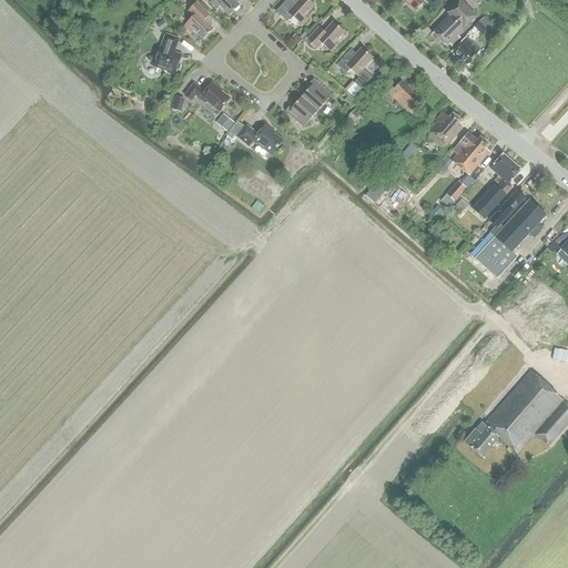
[(229,16),(240,6),(233,0),(212,0),(210,2),(215,9),(219,6),(229,16)]
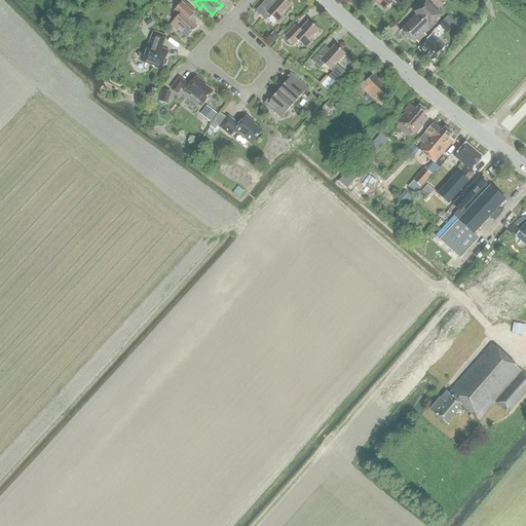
[(291,5),(285,0),(276,0),(273,4),(268,0),(264,0),(255,11),(265,21),(270,15),(279,24),(285,17),(282,14),(291,5)]
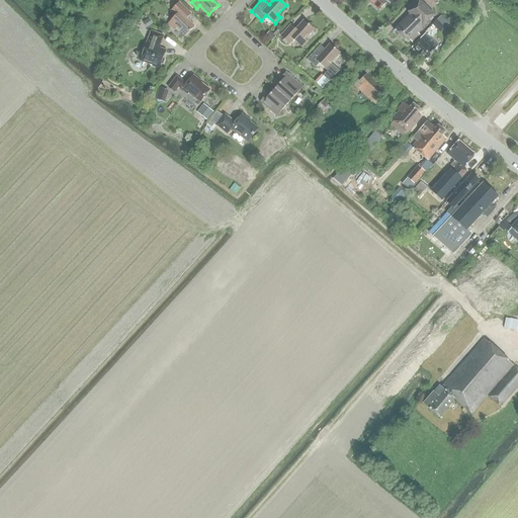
[(366,0),(378,11),(386,2),(390,4),(394,0),(366,0)]
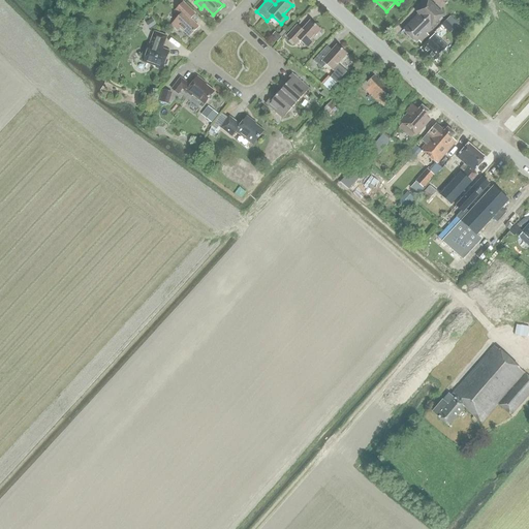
[(443,16),(428,0),(415,12),(417,14),(402,30),(415,43),(418,41),(421,43),(428,35),(426,33),(443,16)]
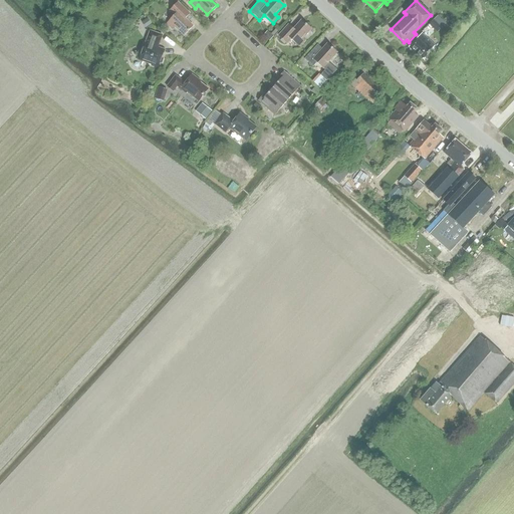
[(166,24),(172,29),(175,27),(184,36),(193,26),(185,19),(190,14),(178,2),(170,11),(174,15),(166,24)]
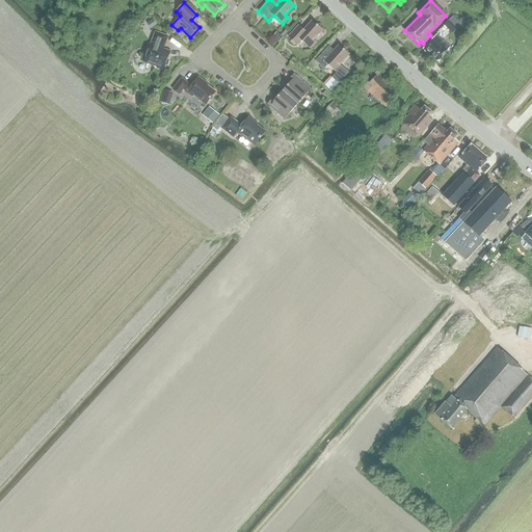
[(461,24),(452,16),(443,26),(452,34),(461,24)]
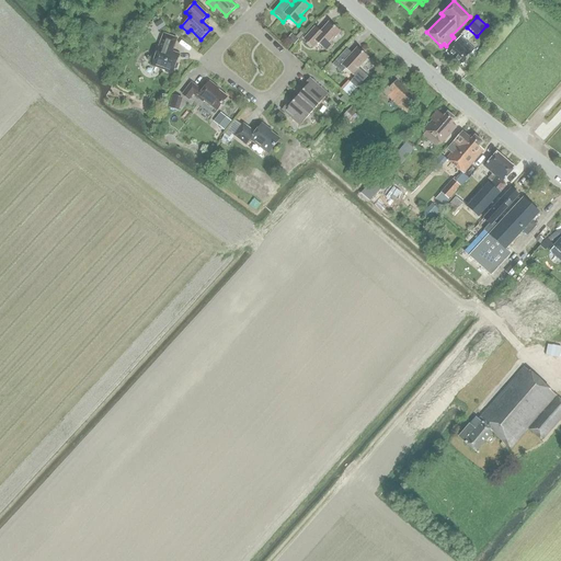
[(159,31),(165,26),(161,20),(155,25),(159,31)]
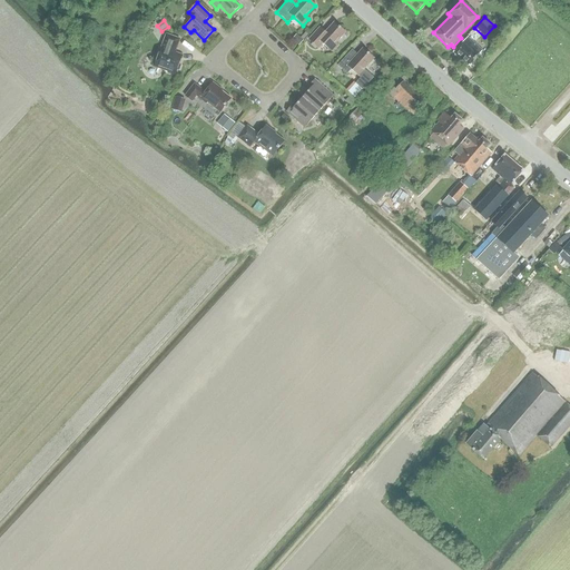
[(325,32),(320,28),(308,40),(318,48),(322,43),(332,52),(337,46),(335,43),(345,32),(334,22),(325,32)]
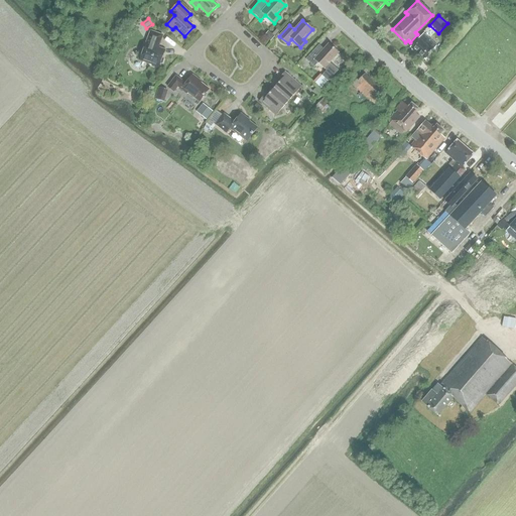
[(158,68),(164,50),(157,48),(162,35),(150,31),(139,60),(158,68)]
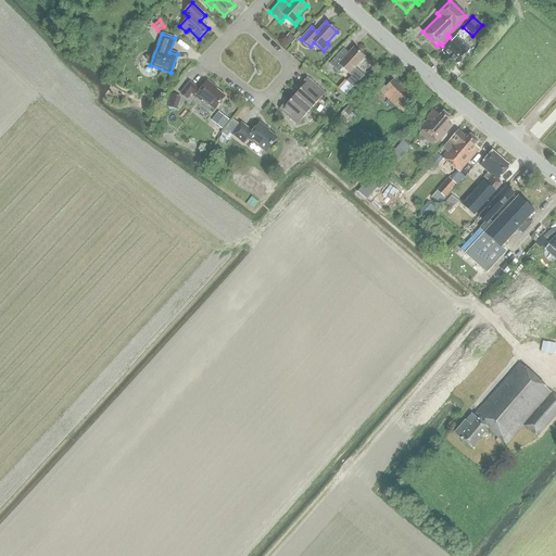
[(291,36),(287,41),(291,45),(295,39),(291,36)]
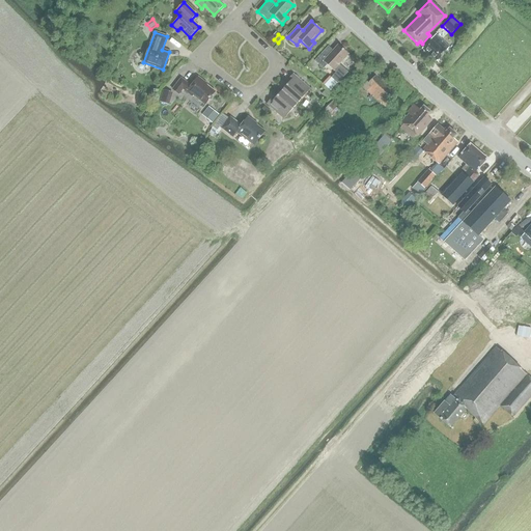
[(422,49),(436,62),(449,48),(436,35),(422,49)]
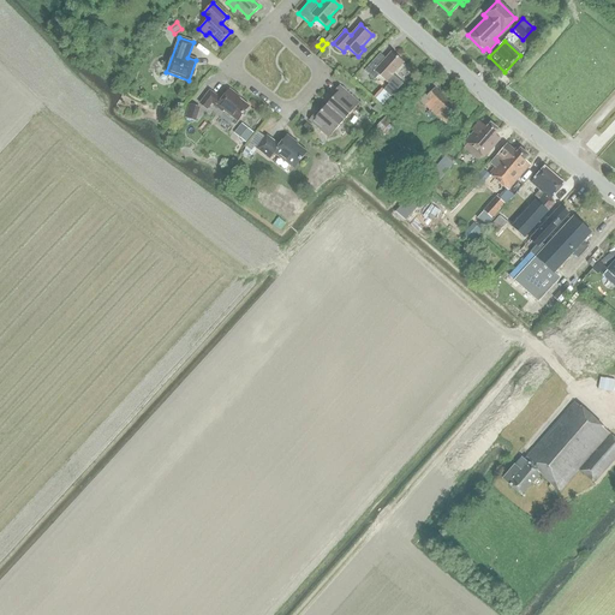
[(393,75),(402,64),(392,53),(381,63),(376,58),(364,71),(374,81),(378,75),(388,84),(383,90),(390,97),(402,84),(393,75)]
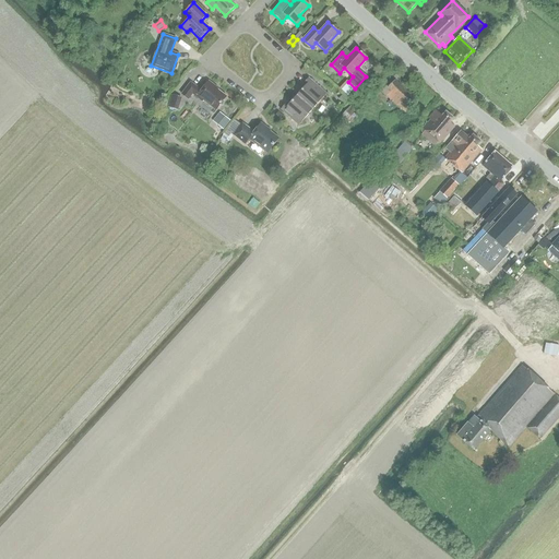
[(381,92),(385,86),(373,75),(356,94),(367,105),(380,91),(381,92)]
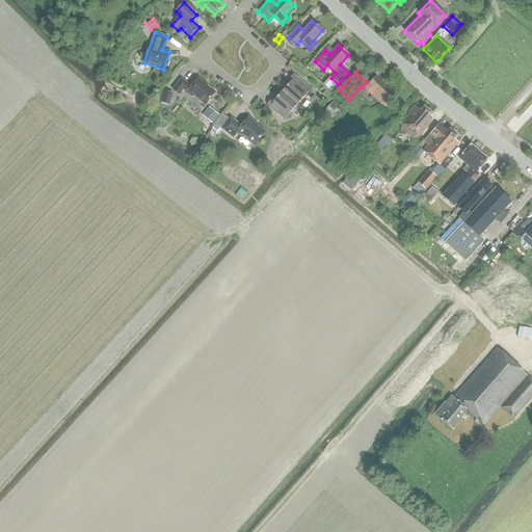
[(282,91),(297,104),(311,89),(293,74),(289,79),(291,81),(282,91)]
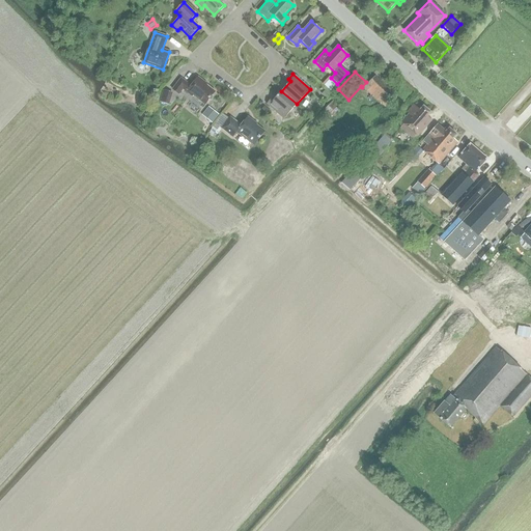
[(215,91),(203,83),(203,82),(198,77),(191,86),(180,78),(172,89),(178,94),(183,89),(192,96),(193,95),(204,105),(215,91)]
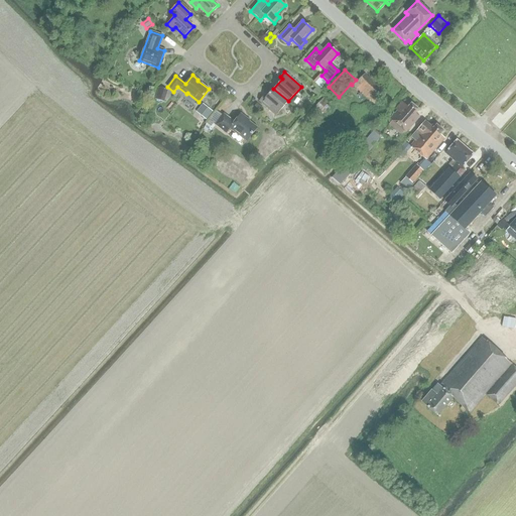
[(356,80),(352,85),(366,99),(367,98),(374,104),(384,94),(364,75),(357,82),(356,80)]
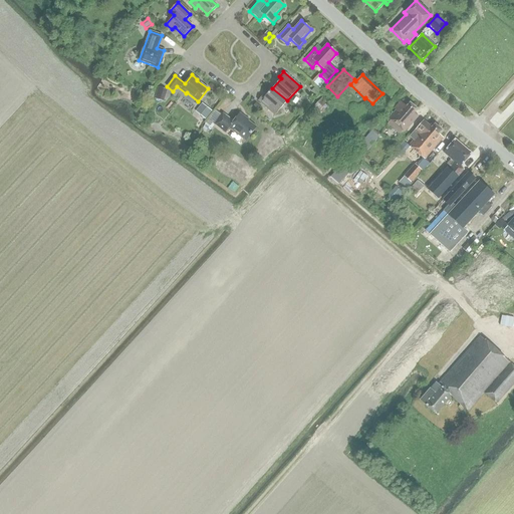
[(321,90),(325,85),(320,80),(316,85),(321,90)]
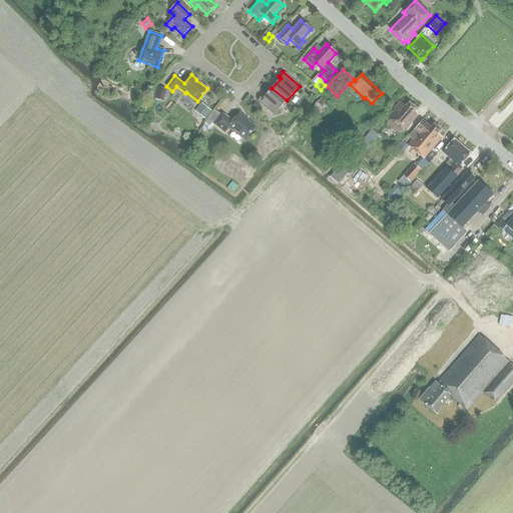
[(154,96),(163,100),(167,90),(158,86),(154,96)]
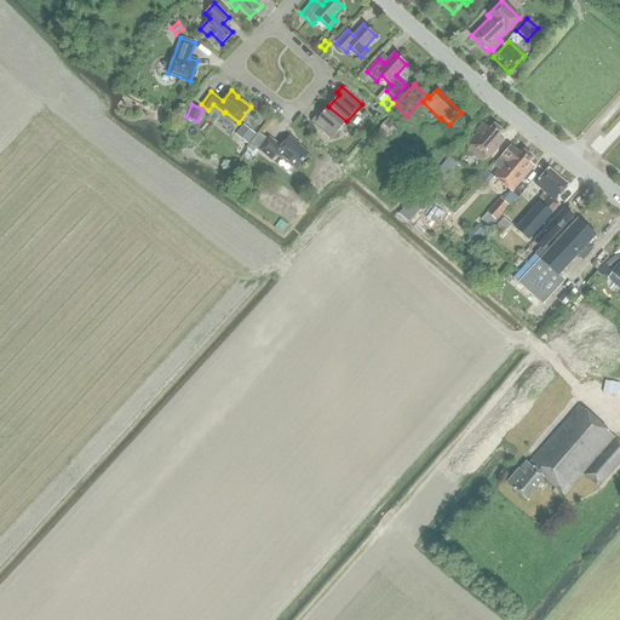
[(386,112),(380,105),(375,110),(382,116),(386,112)]
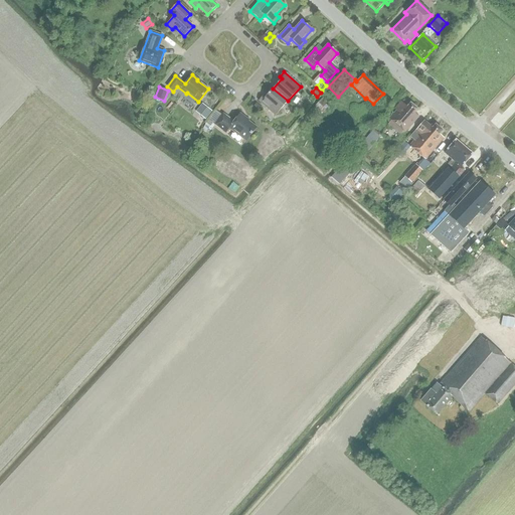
[(288,101),(273,89),(265,98),(263,96),(259,101),(275,116),(288,101)]
